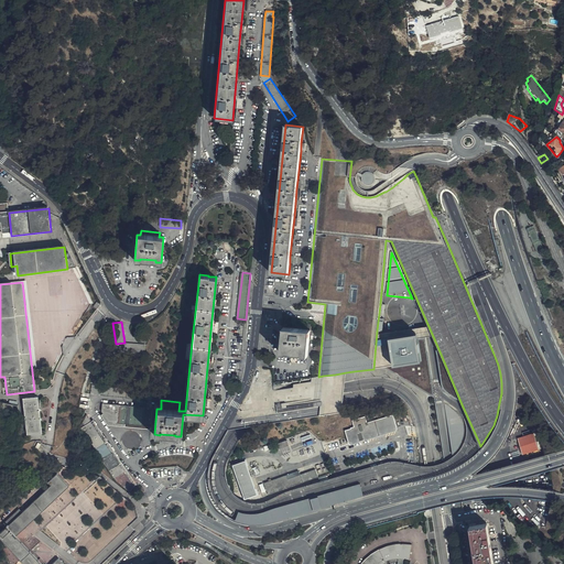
[(308,356),(311,329),(283,326),(281,353),(286,354),(286,353),(302,354),(302,355),(308,356)]
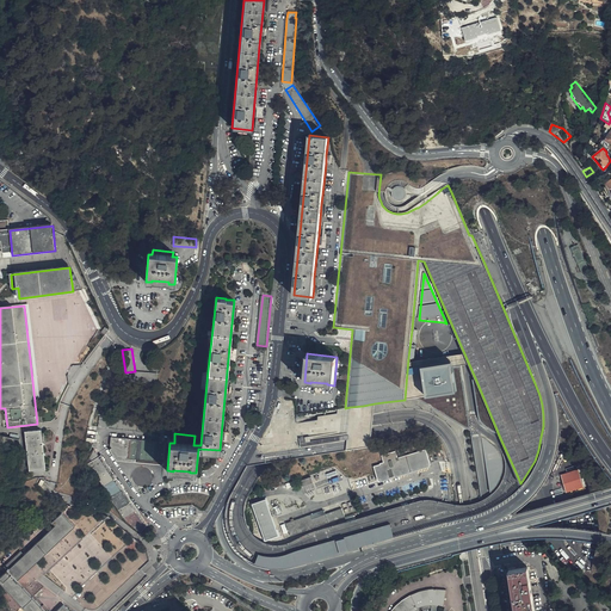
[(426,396),(457,392),(452,368),(452,362),(421,366),(423,372),(426,396)]
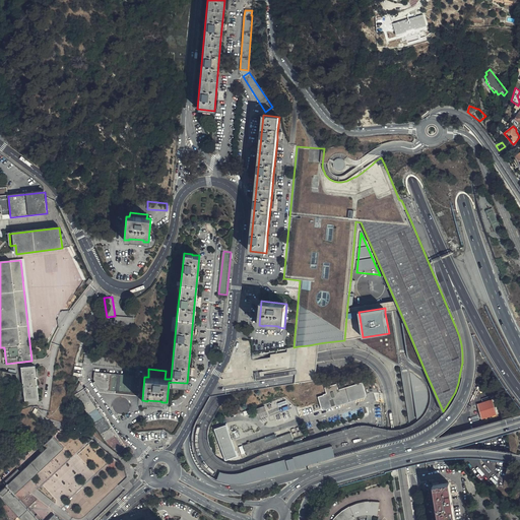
[(392,312),(385,313),(389,333),(363,337),(354,339),(401,368),(399,359),(392,312)]
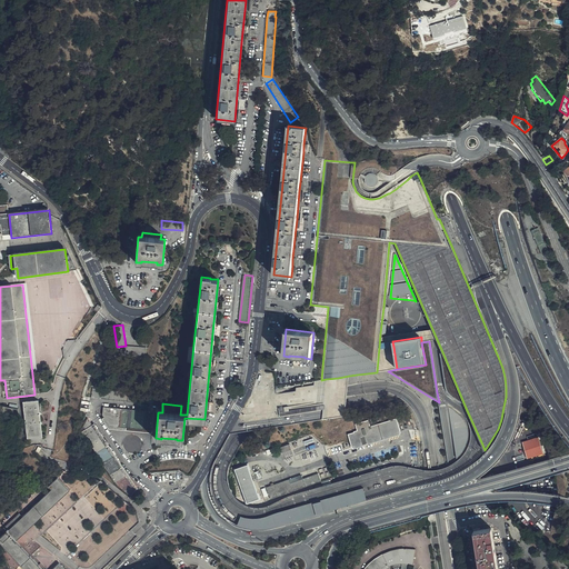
[(147,348),(126,346),(125,355),(146,356),(147,348)]
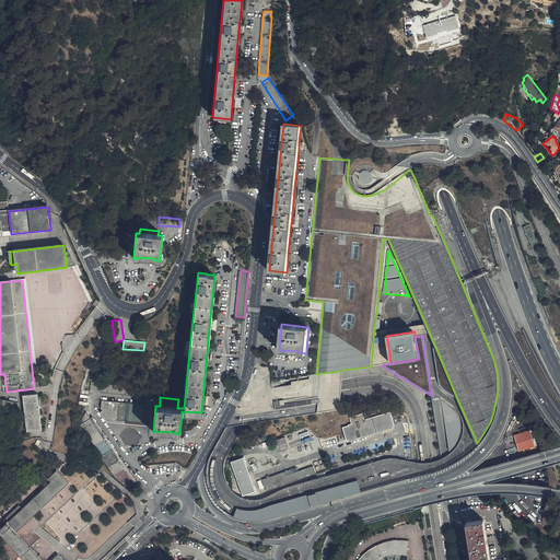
[(453,397),(458,401),(436,349),(434,350),(434,356),(435,362),(436,368),(441,381),(442,384),(445,388),(448,393),(453,397)]
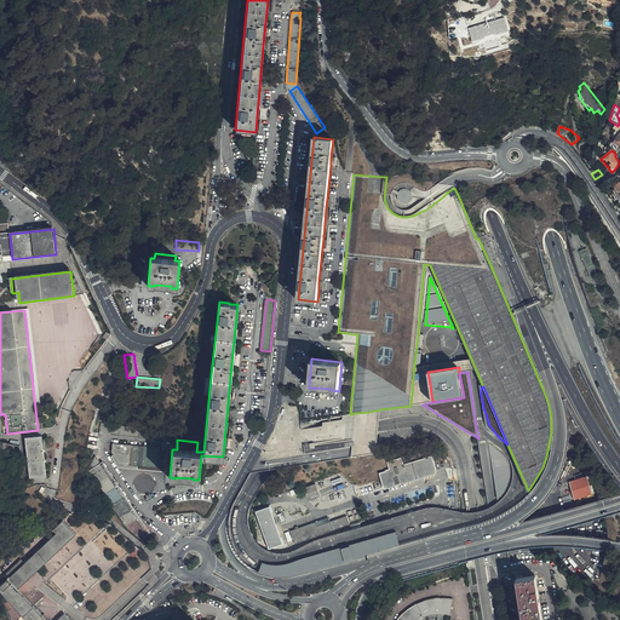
[(368,412),(355,413),(355,425),(354,441),(315,447),(315,443),(304,445),(305,452),(305,454),(352,447),(351,453),(351,458),(375,453),(377,442),(378,436),(378,430),(379,424),(379,418),(380,409),(368,412)]
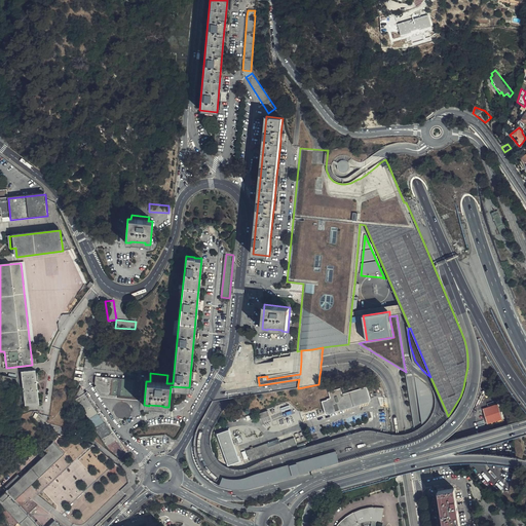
[(147,366),(85,360),(84,367),(146,373),(147,371),(147,366)]
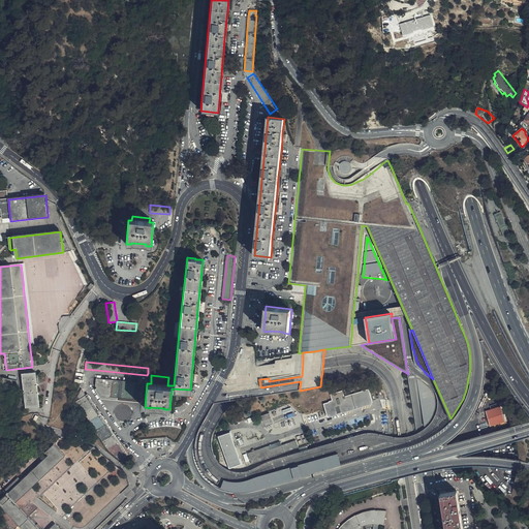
[(39,407),(35,373),(22,374),(26,408),(39,407)]
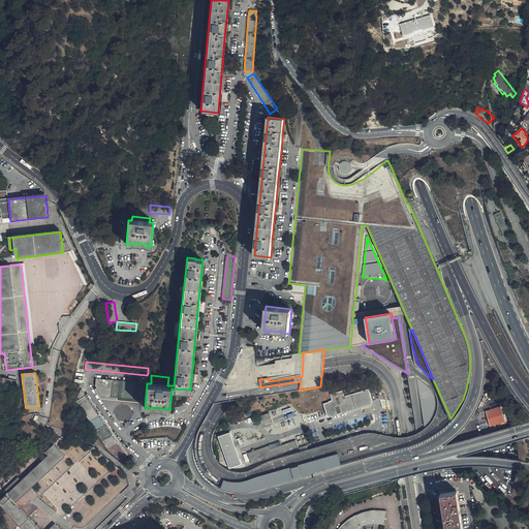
[(142,400),(144,382),(96,378),(95,385),(102,397),(142,400)]
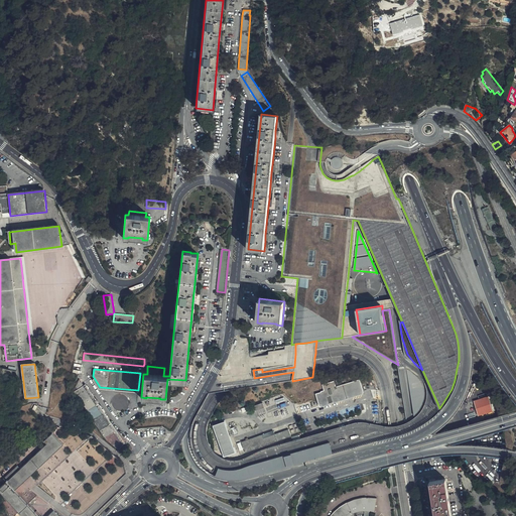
[(123,444),(83,385),(84,385),(80,379),(74,390),(96,423),(106,437),(119,449),(123,444)]
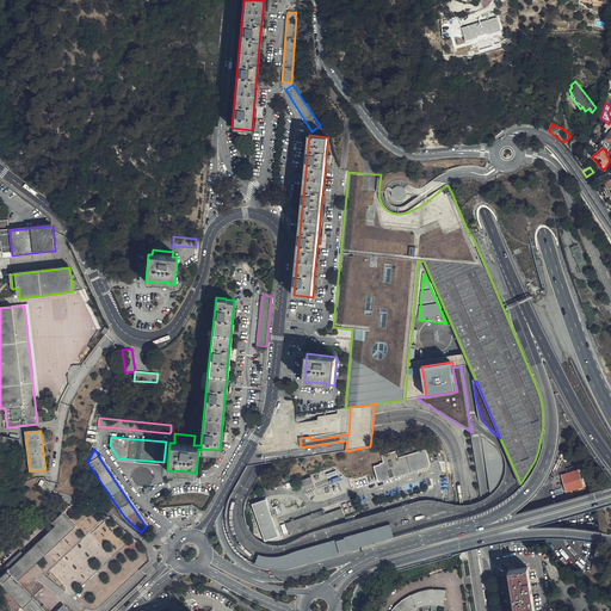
[(426,449),(397,457),(396,451),(381,455),(383,462),(380,463),(380,464),(374,467),(375,471),(378,480),(380,480),(380,481),(390,479),(390,477),(394,476),(395,477),(430,467),(430,464),(431,464),(427,456),(426,449)]
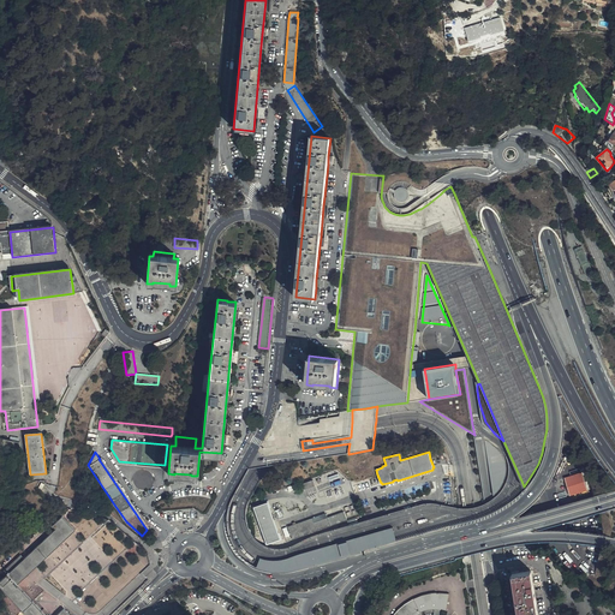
[(154,482),(154,479),(154,477),(153,473),(151,472),(149,471),(148,470),(143,470),(139,470),(138,471),(136,473),(135,475),(135,477),(133,479),(135,482),(136,487),(138,488),(141,489),(143,490),(144,490),(147,489),(149,489),(151,487),(154,483),(154,482)]
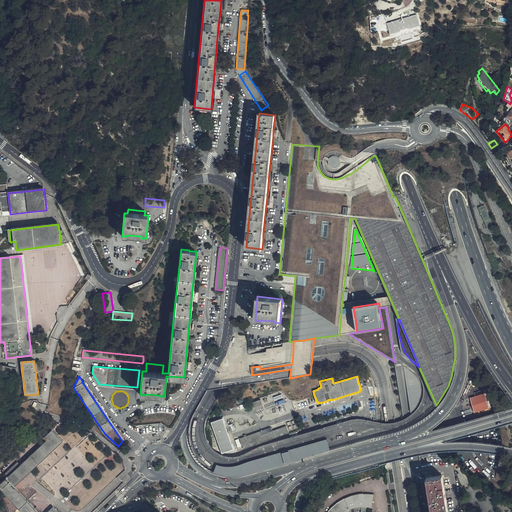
[(485,393),(470,398),(475,412),(490,407),(485,393)]
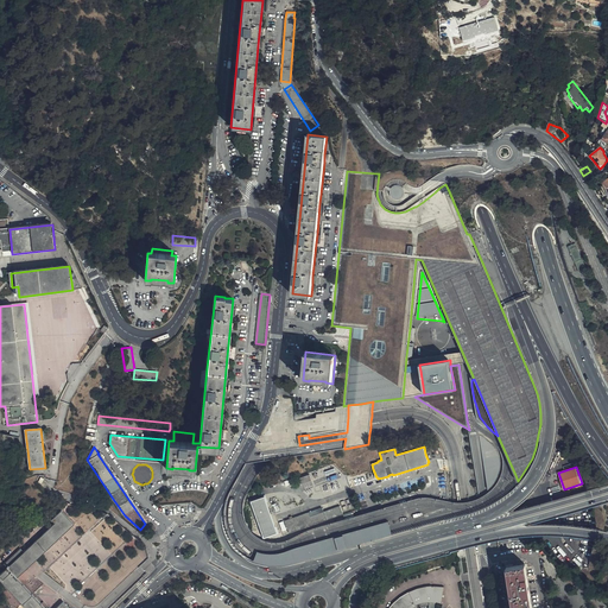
[(265,496),(251,501),(264,538),(278,533),(265,496)]
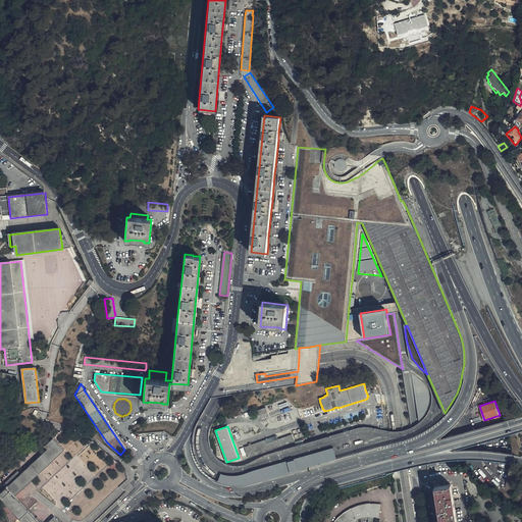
[(248,458),(295,441),(292,434),(278,439),(276,435),(245,447),(248,458)]
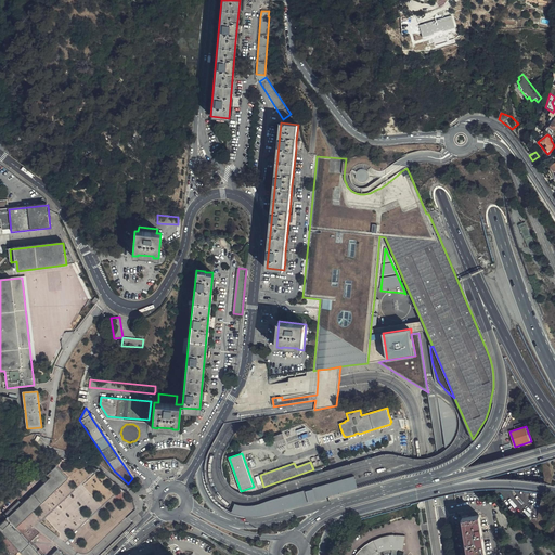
[(34,511),(47,498),(61,485),(67,478),(62,473),(55,466),(47,475),(49,478),(36,491),(25,501),(21,504),(18,501),(5,514),(0,518),(3,521),(0,524),(0,530),(11,542),(20,552),(15,554),(62,554),(56,550),(50,554),(40,554),(36,551),(23,537),(15,528),(34,511)]
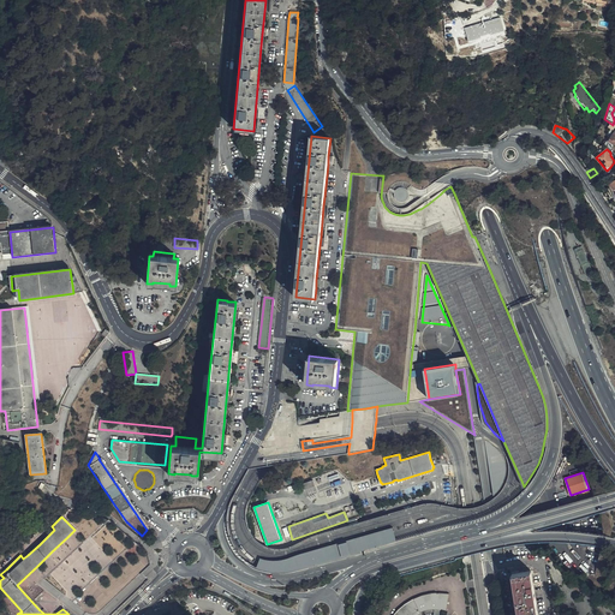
[(395,535),(393,527),(300,554),(290,557),(286,559),(282,560),(280,560),(278,560),(273,560),(270,560),(266,559),(261,557),(258,562),(257,568),(262,569),(272,572),(282,572),(292,571),(396,541),(395,535)]
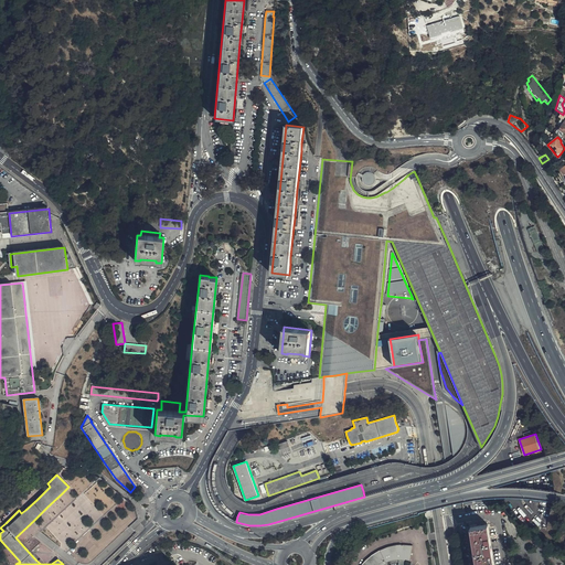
[(493,564),(492,556),(488,524),(481,525),(470,528),(472,542),(476,564),(493,564)]
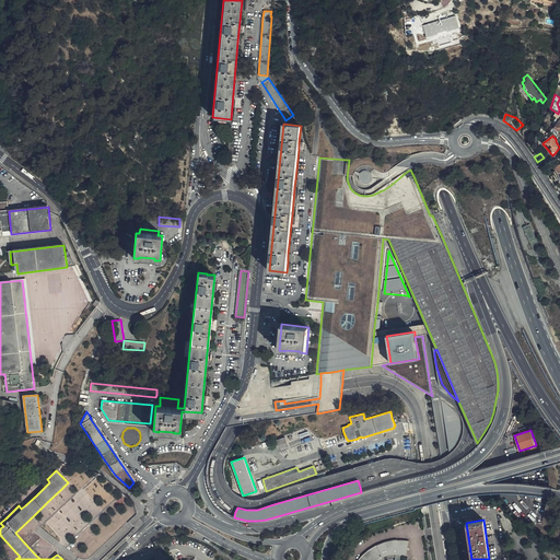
[(401,559),(404,557),(407,557),(408,540),(399,540),(394,541),(387,543),(382,544),(377,546),(372,548),(368,551),(364,555),(360,558),(358,559),(401,559)]
